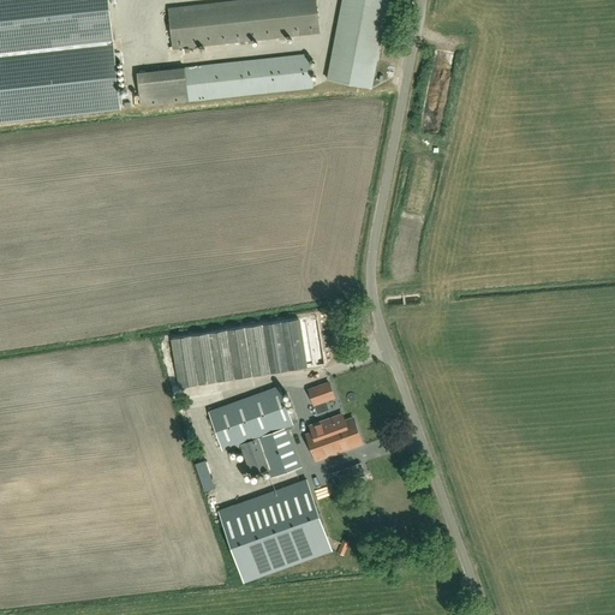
[(108,0),(0,0),(0,121),(120,108),(108,0)]
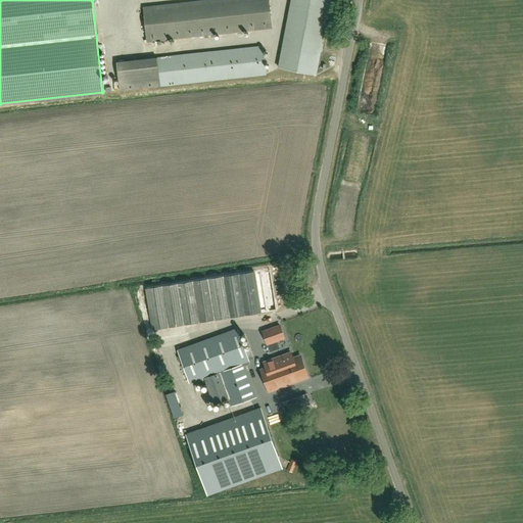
[(251,31),(272,29),(269,0),(215,0),(143,8),(147,43),(168,40),(169,42),(171,42),(170,40),(249,31),(249,34),(251,33),(251,31)]
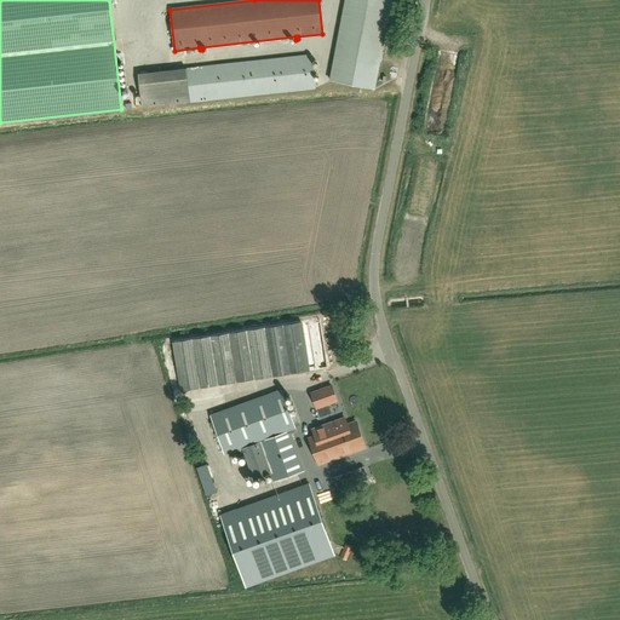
[(345,0),(331,80),(375,89),(391,0),(345,0)]
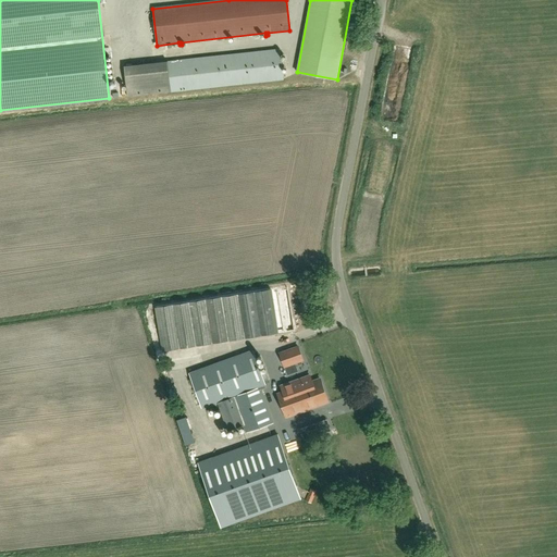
[(408,61),(411,49),(403,47),(399,59),(408,61)]
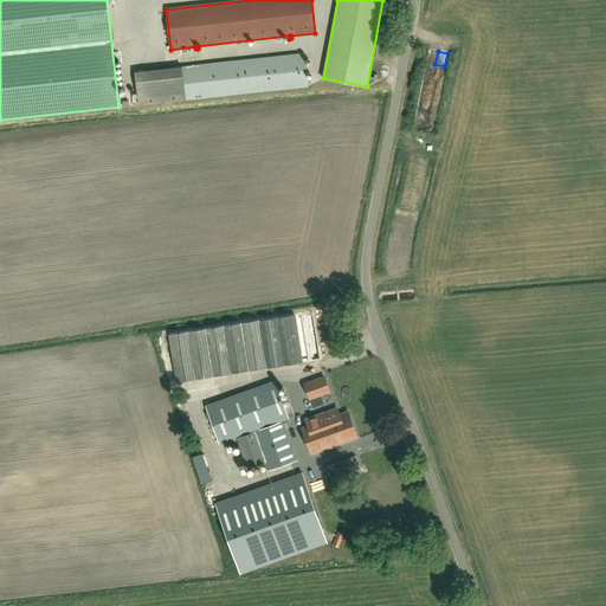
[(305,55),(135,73),(139,105),(309,86),(305,55)]
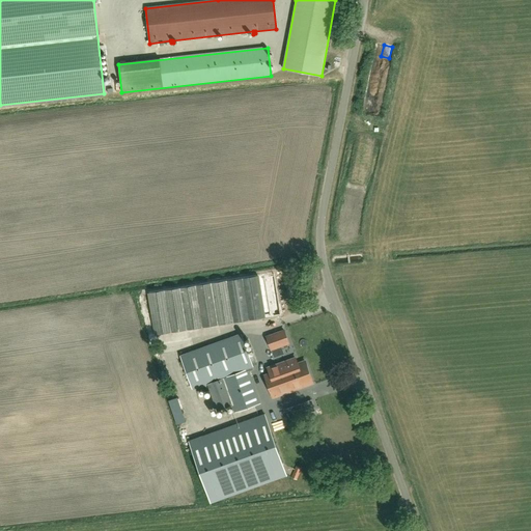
[(264,317),(258,276),(148,294),(155,335),(264,317)]
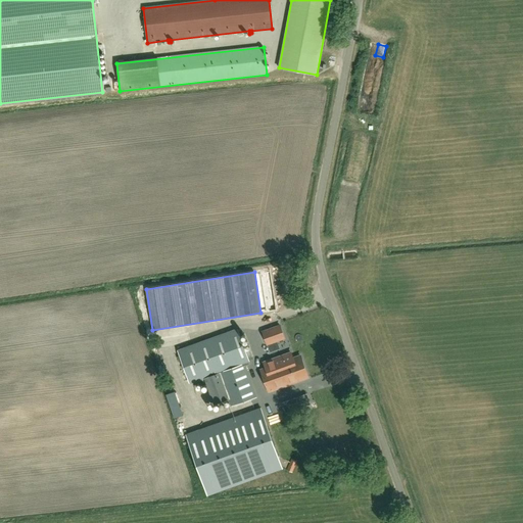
[(274,281),(283,279),(281,272),(273,274),(274,281)]
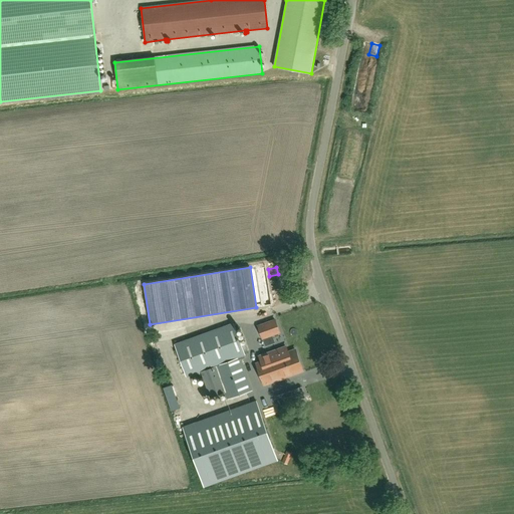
[(258,326),(262,338),(279,332),(275,320),(258,326)]
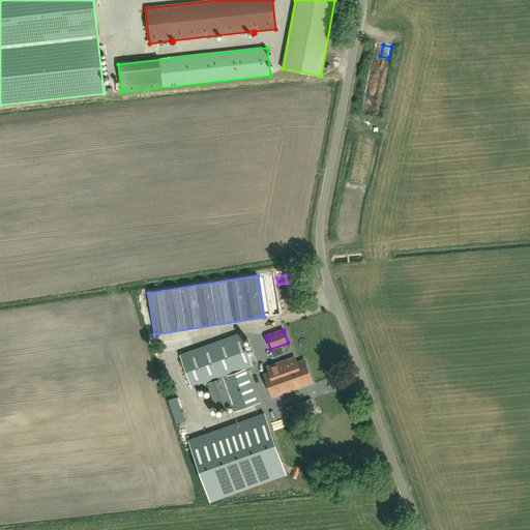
[(216,410),(219,409),(231,405),(234,412),(260,403),(247,369),(253,367),(240,333),(180,355),(192,388),(207,383),(216,410)]
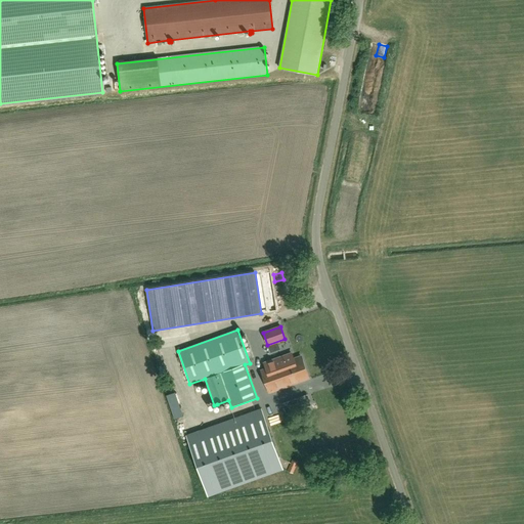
[(278,344),(269,347),(272,354),(280,351),(278,344)]
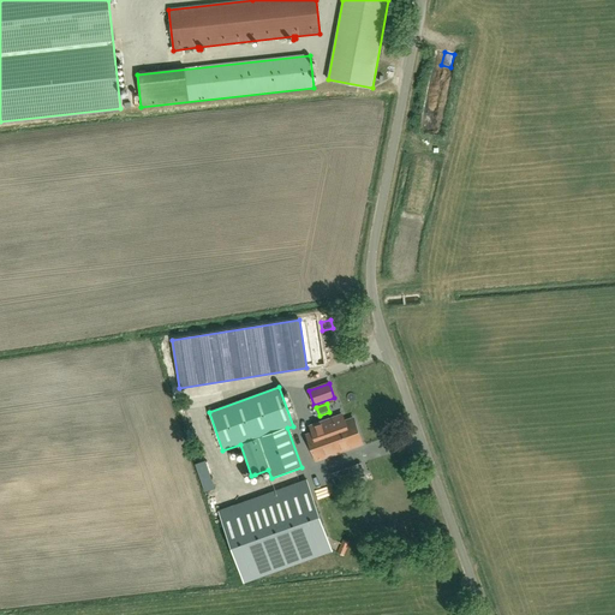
[(306,436),(315,461),(362,445),(353,419),(345,422),(341,416),(310,427),(312,434),(306,436)]
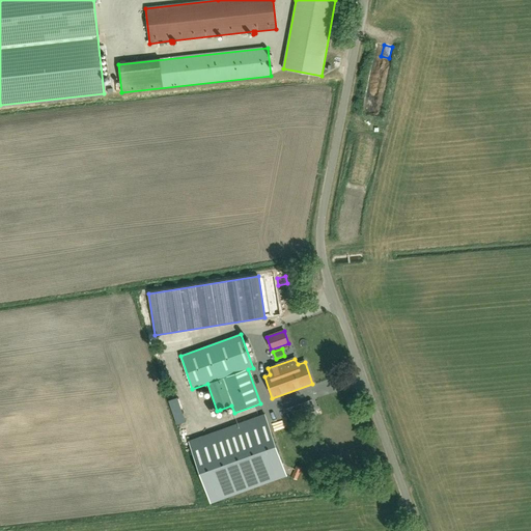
[(308,414),(304,402),(286,410),(290,420),(308,414)]
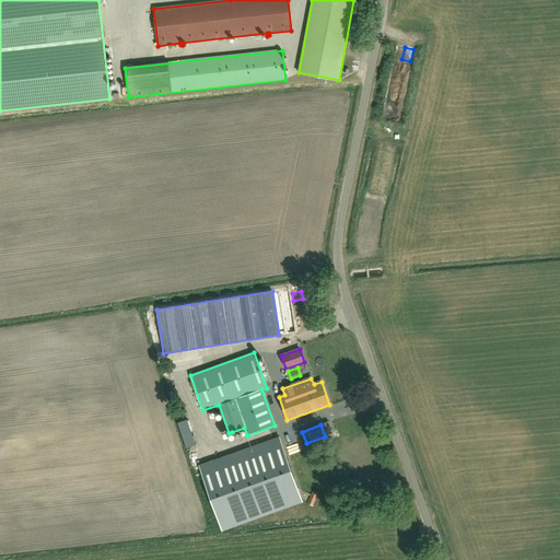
[(221,531),(301,502),(279,438),(198,466),(221,531)]
